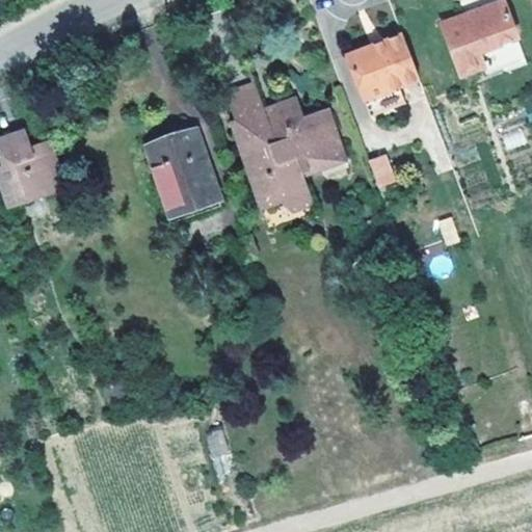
[(461,0),(458,7),(463,21),(444,27),(460,80),(481,74),(476,57),(516,45),(503,0),(461,0)]
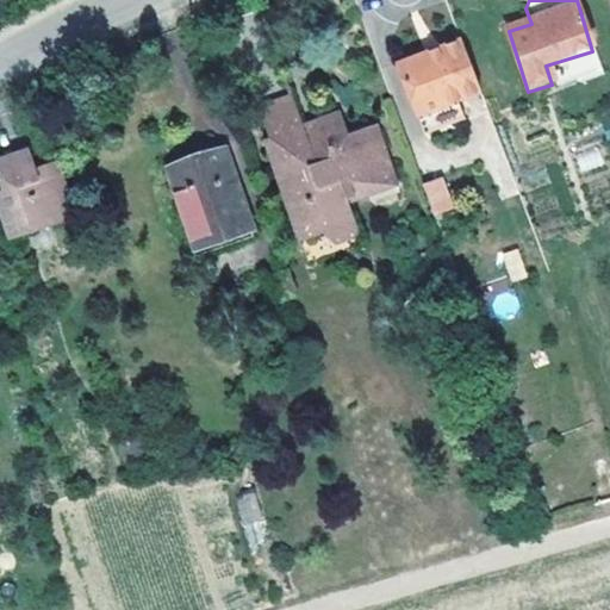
[(479,93),(461,42),(403,63),(405,67),(399,69),(417,120),(458,106),(455,101),(479,93)]
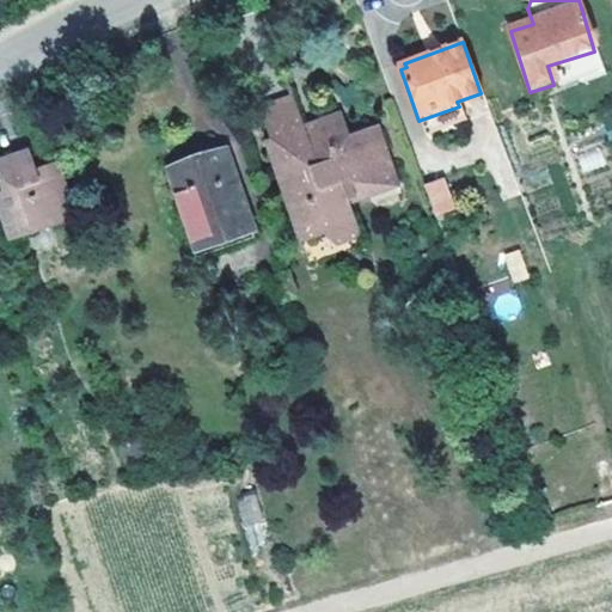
[(338,110),(317,117),(319,127),(307,130),(305,122),(287,68),(282,69),(288,89),(259,99),(273,141),(267,144),(295,226),(326,215),(348,209),(343,197),(367,189),(391,182),(372,122),(346,130),(338,110)]
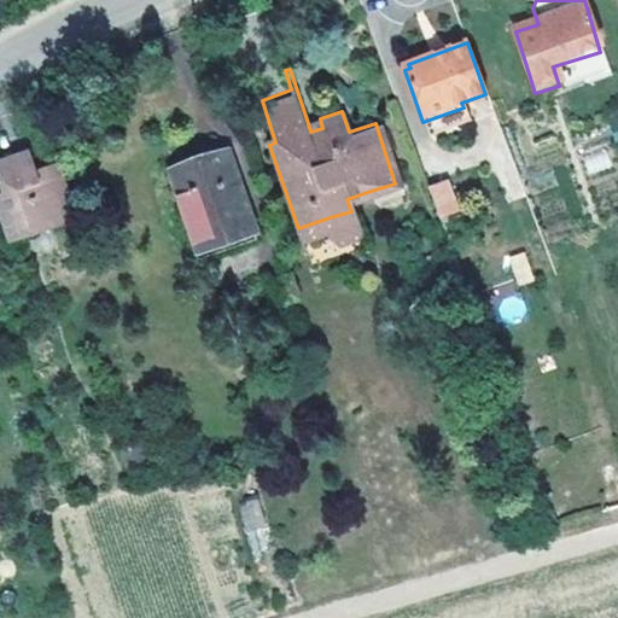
[(468,122),(464,108),(423,122),(429,136),(468,122)]
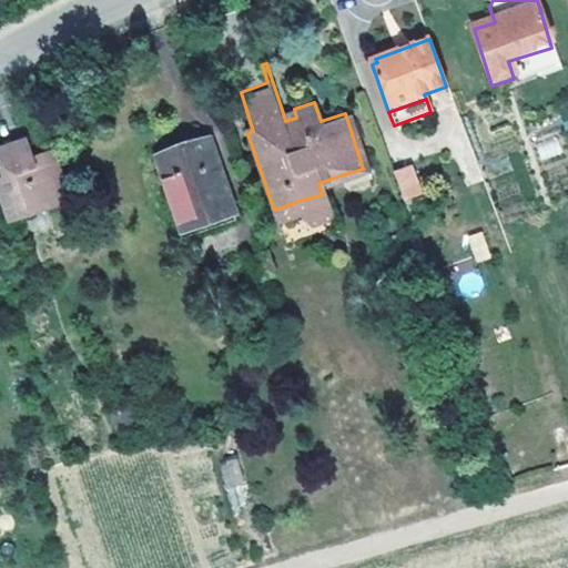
[(294,109),(283,113),(285,121),(296,118),(294,109)]
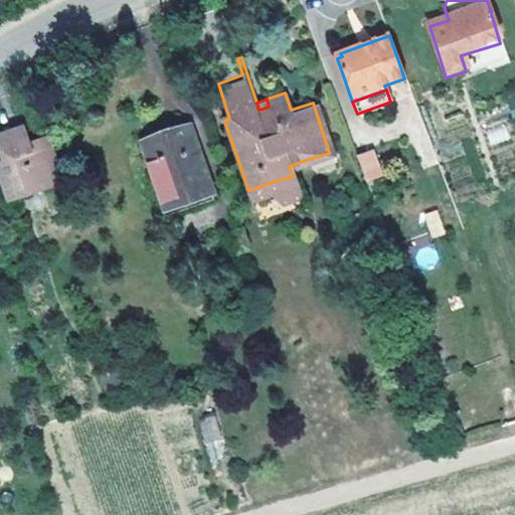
[(15,181),(20,193),(49,184),(34,140),(26,143),(21,128),(0,135),(0,153),(1,158),(0,158),(0,173),(4,185),(15,181)]
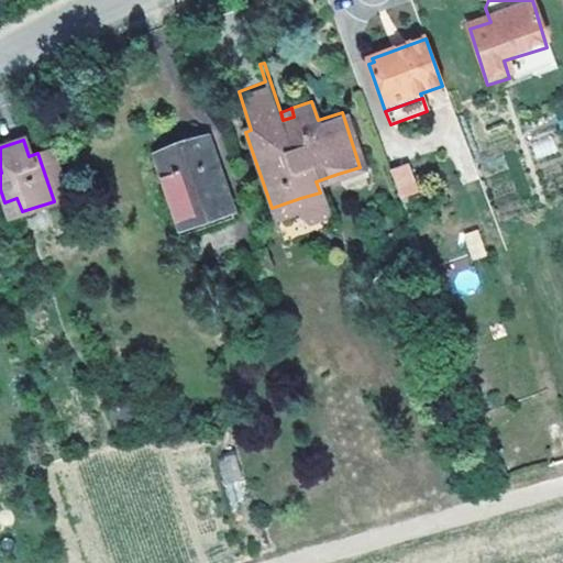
[(183,230),(232,211),(206,140),(156,158),(183,230)]
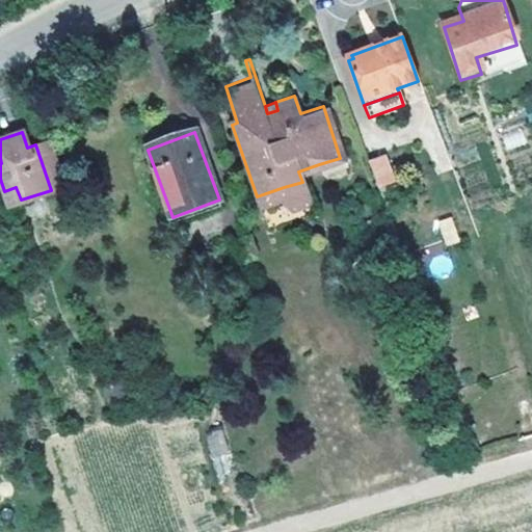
[(345,156),(340,158),(319,164),(321,171),(347,163),(345,156)]
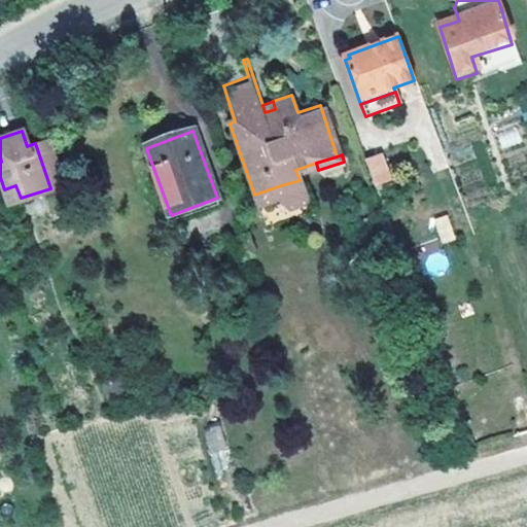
[(377,155),(363,160),(373,185),(385,180),(377,155)]
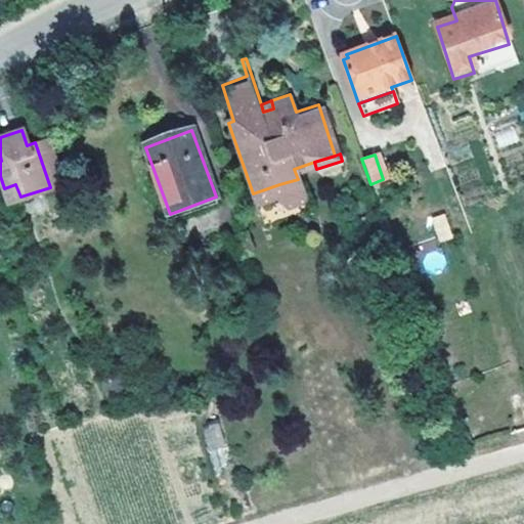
[(307,204),(298,179),(279,184),(288,203),(307,204)]
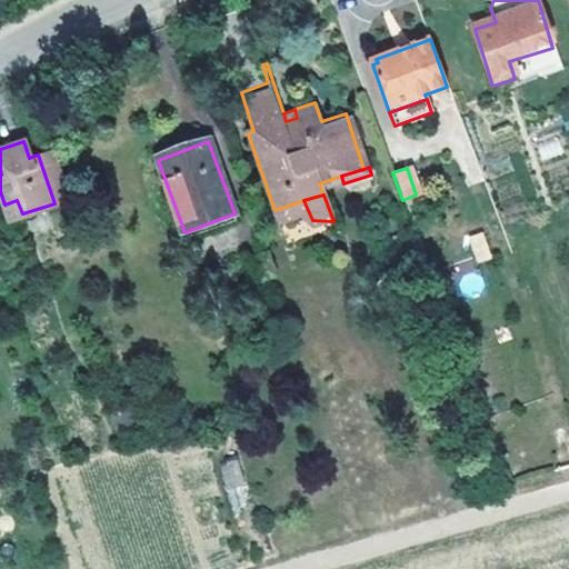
[(17,200),(5,205),(9,218),(22,213),(17,200)]
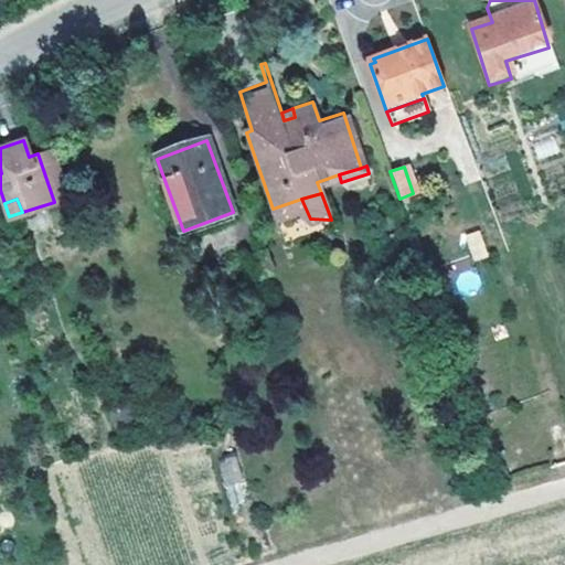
[(481,230),(465,233),(471,260),(487,257),(481,230)]
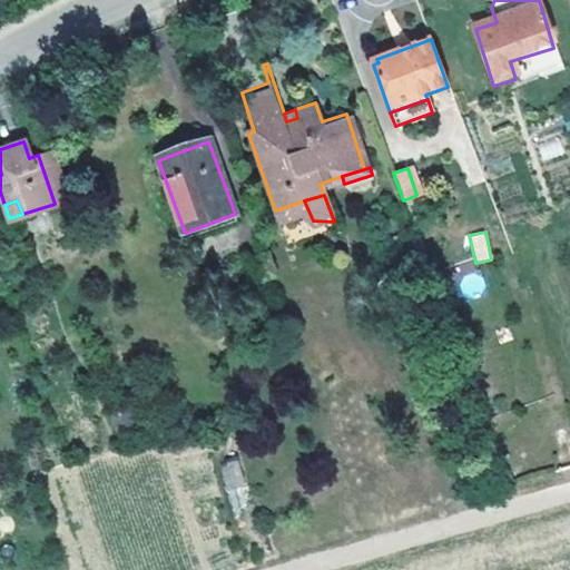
[(217,464),(235,516),(253,509),(236,459),(217,464)]
